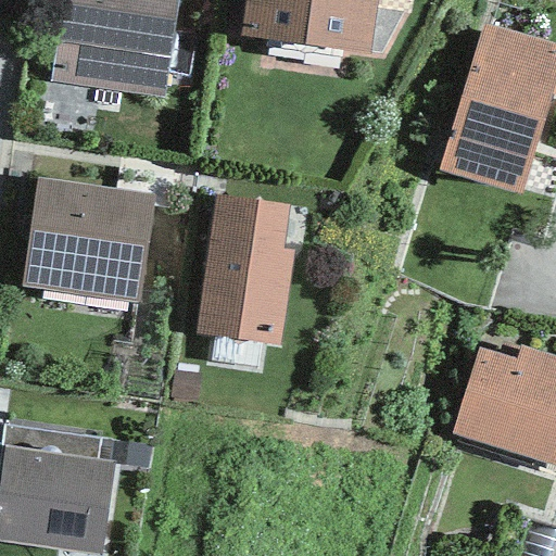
[(60,0),(48,83),(163,99),(176,0),(60,0)]
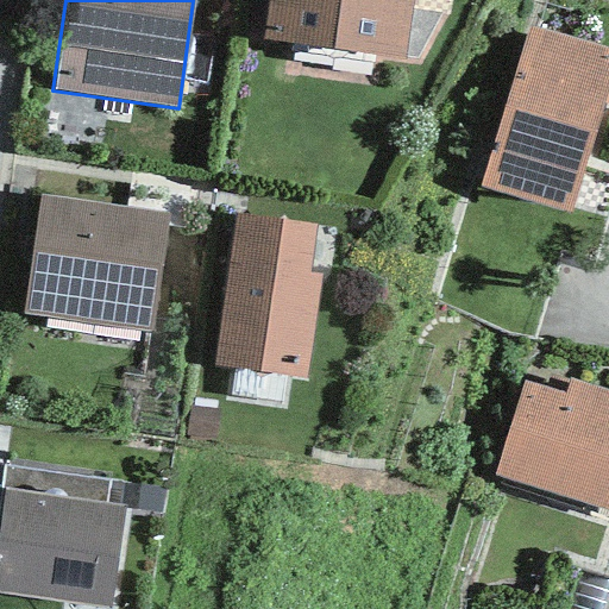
[(268,0),(262,41),(403,63),(413,0),(268,0)]
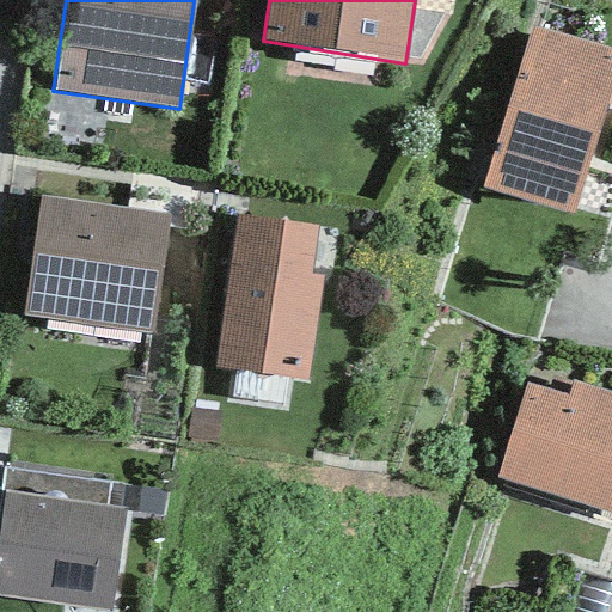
[(611,48),(528,25),(482,188),(574,214),(611,85),(611,48)]
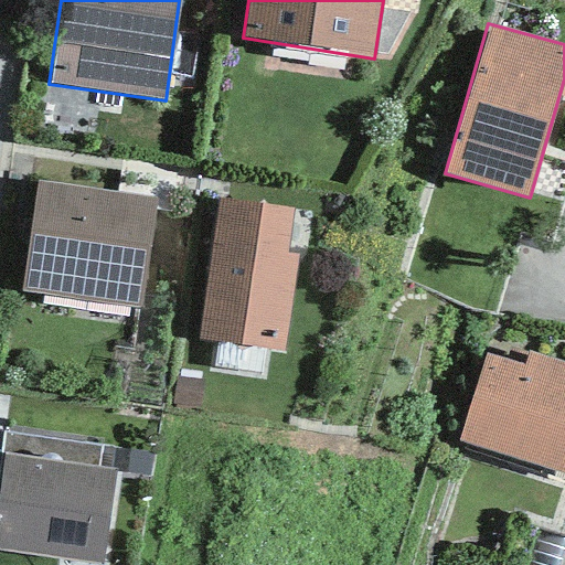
[(21,291),(139,309),(155,200),(36,183),(21,291)]
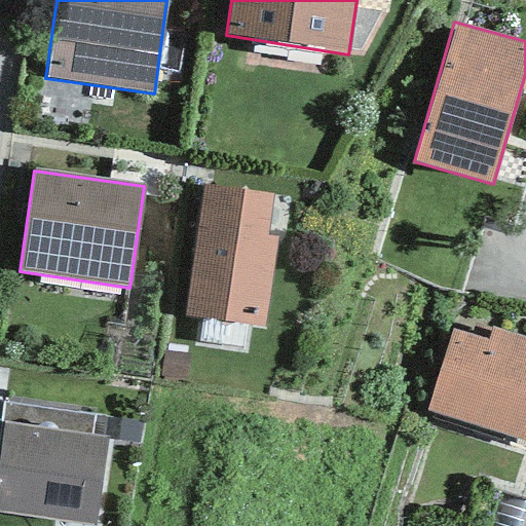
[(266,235),(271,196),(202,186),(184,317),(264,328),(276,237),(266,235)]
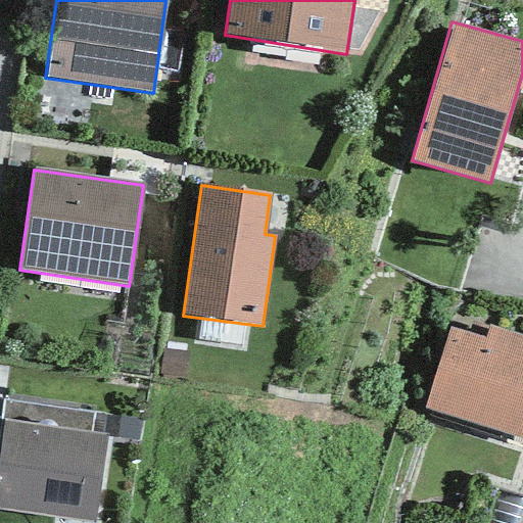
[(484,339),(448,328),(423,408),(522,439),(522,335),(488,324),(484,339)]
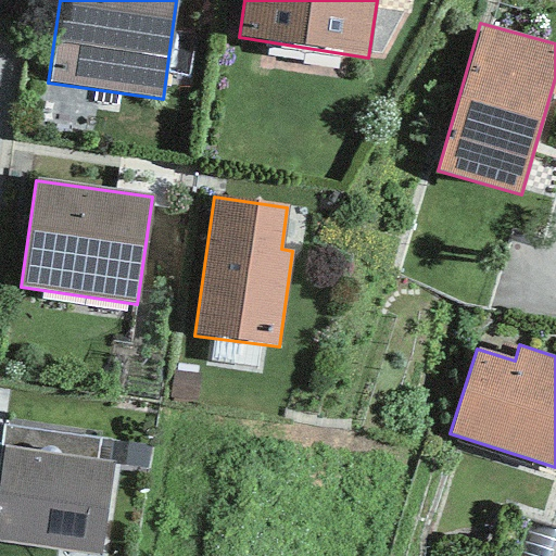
[(0,430),(0,445),(3,446),(96,462),(100,439),(1,424),(0,430)]
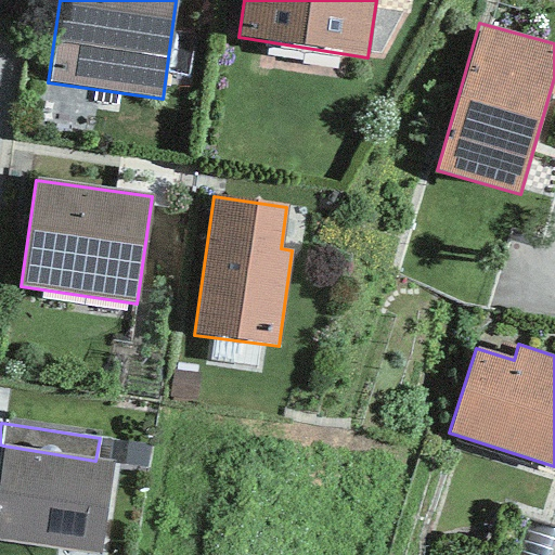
[(150,446),(100,438),(95,461),(113,463),(145,468),(150,446)]
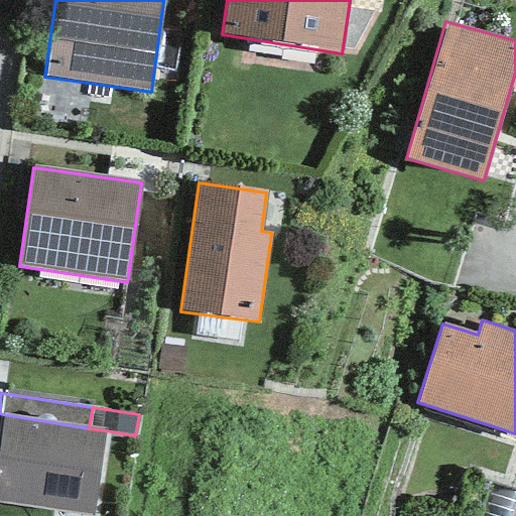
[(0,502),(92,515),(105,430),(89,428),(3,414),(0,434),(0,502)]
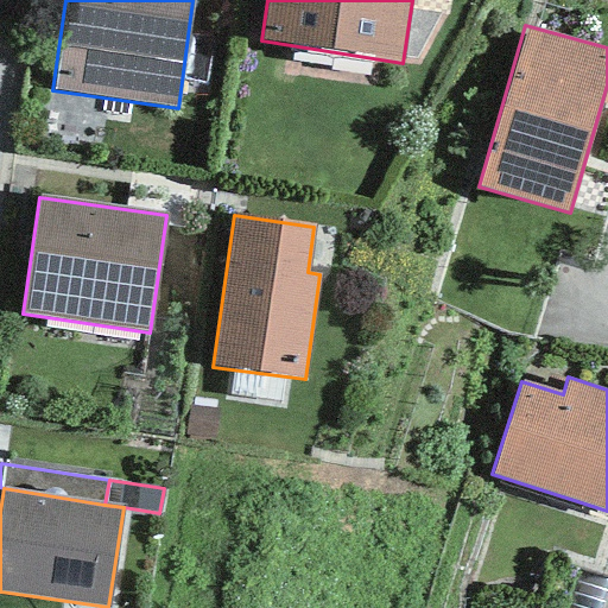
All buildings are outlined.
